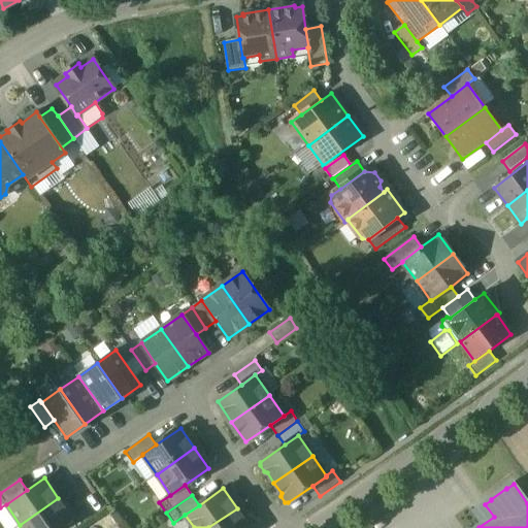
[(58,498),(20,525),(22,527),(58,527),(72,518),(58,498)]
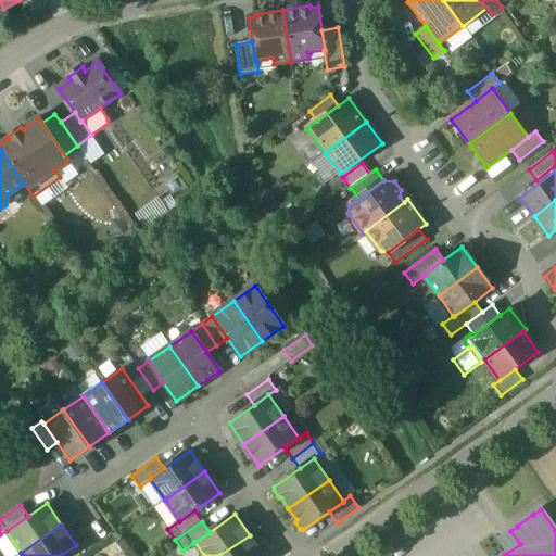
[(264,555),(250,535),(219,555),(264,555)]
